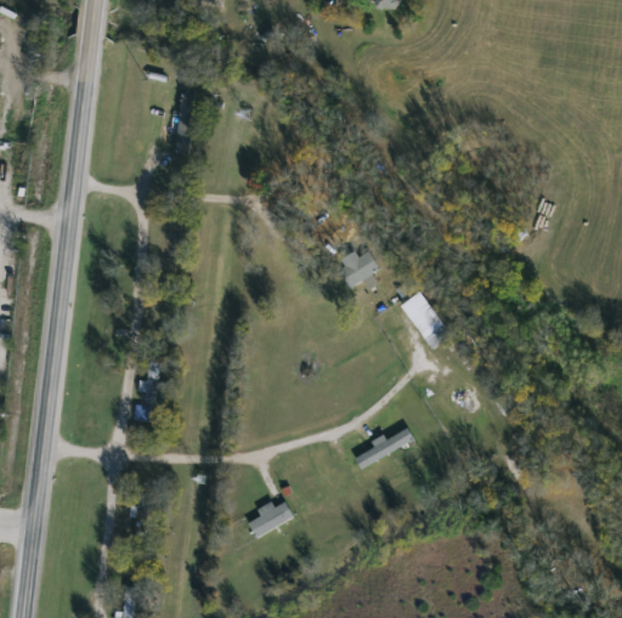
[(193,96),(190,149),(179,149),(184,95),(193,96)]
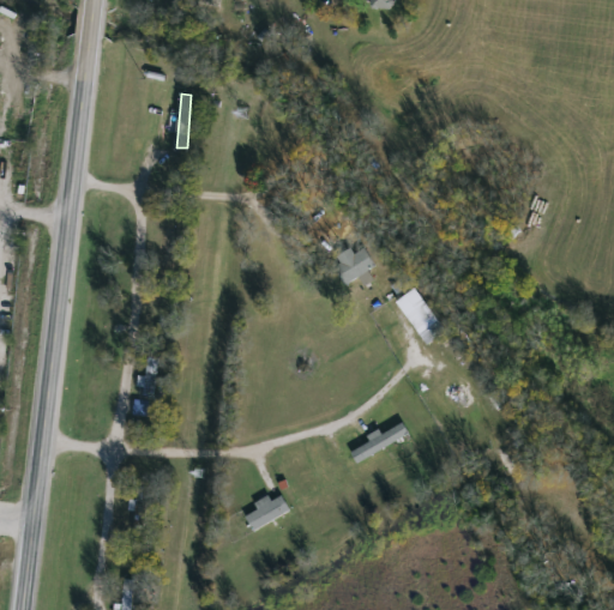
[(351,285),(331,265),(349,248),(356,255),(362,248),(375,263),(351,285)]
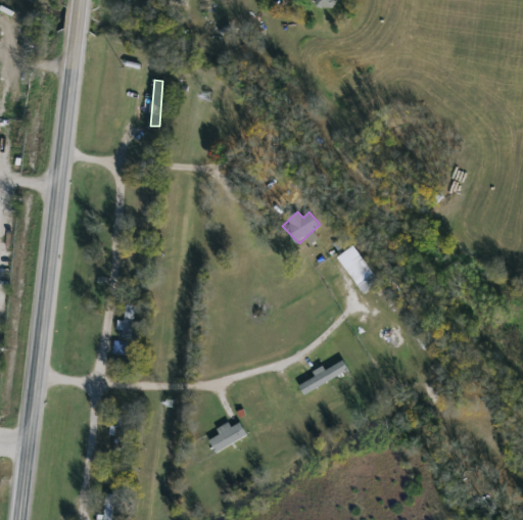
[(339,254),(355,245),(373,276),(355,285),(339,254)]
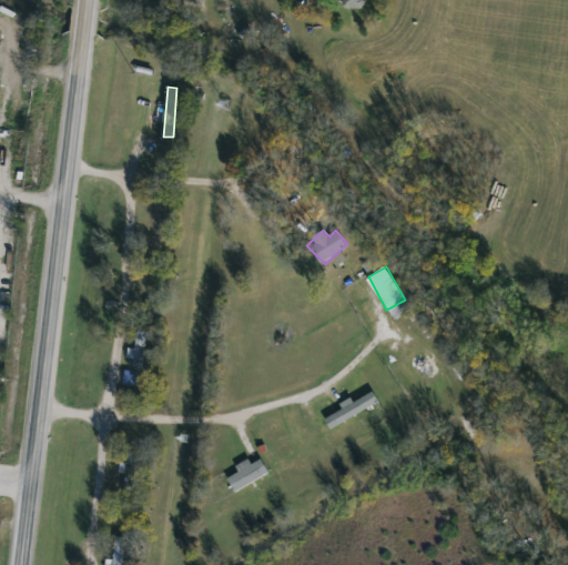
[(143,366),(133,366),(133,330),(143,330),(143,366)]
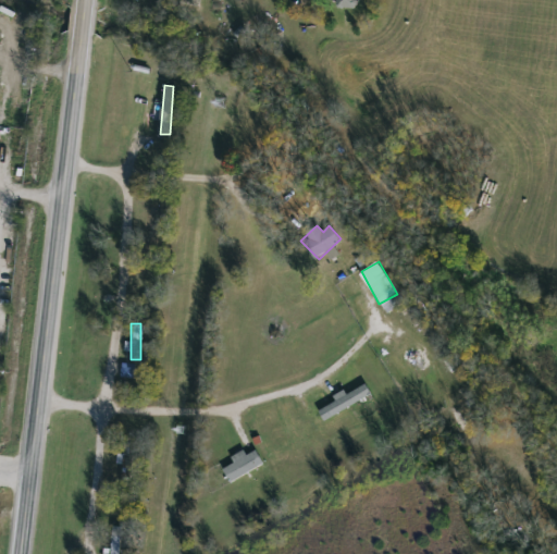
[(335,397),(366,383),(371,396),(323,419),(319,410),(337,402),(335,397)]
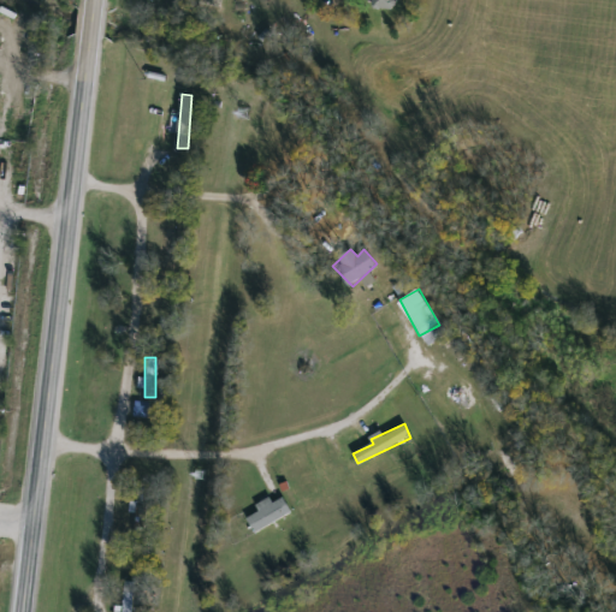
[(260,512),(255,505),(270,498),(272,503),(283,497),(291,514),(253,532),(247,518),(260,512)]
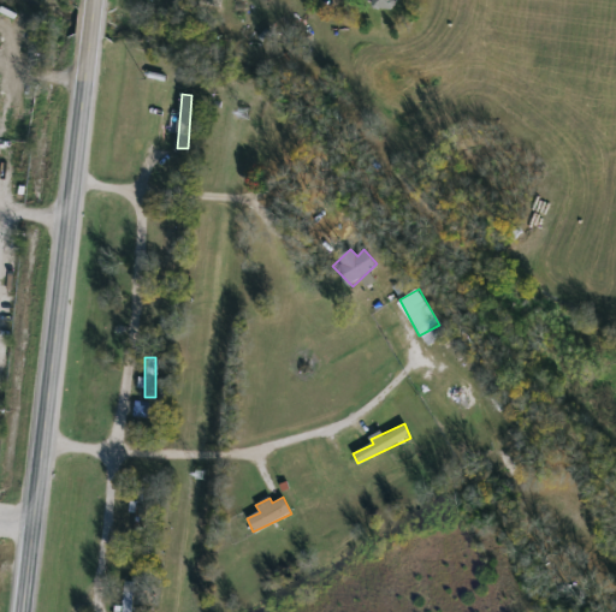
[(123,611),(123,582),(132,582),(132,611),(123,611)]
